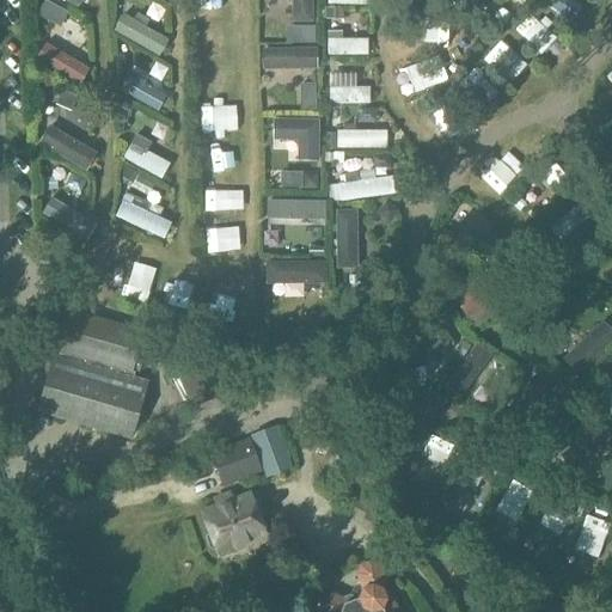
[(292,0),(292,24),(313,24),(312,0),(292,0)]
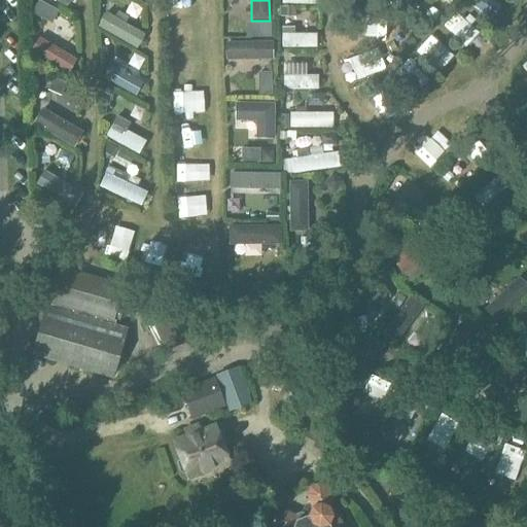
[(425,0),(424,2),(440,10),(445,0),(425,0)]
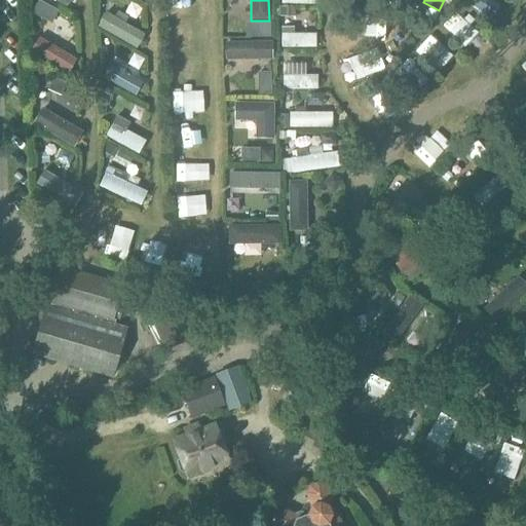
[(282,1),(280,16),(301,16),(301,2),(282,1)]
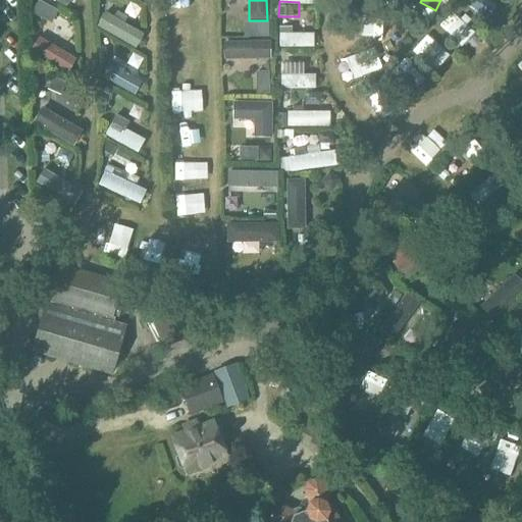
[(129,60),(137,47),(99,27),(92,40),(129,60)]
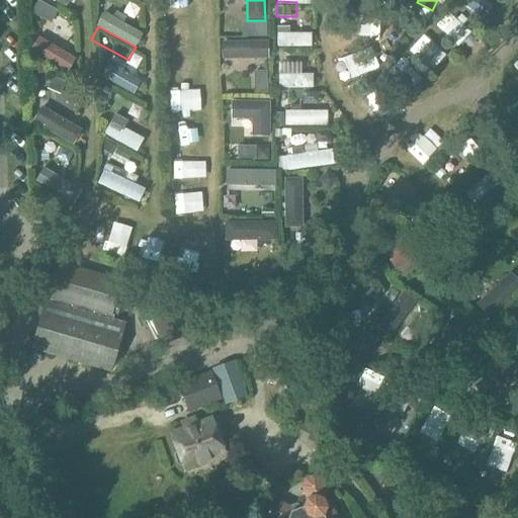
[(442,32),(433,44),(453,62),(463,52),(442,32)]
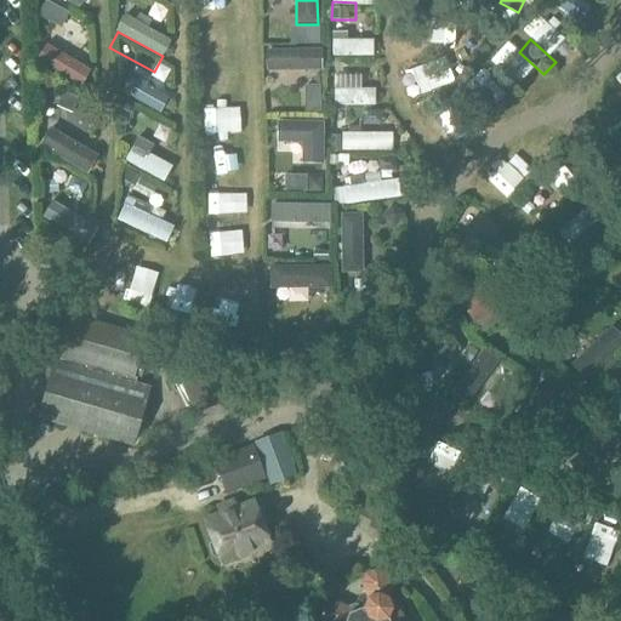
[(267,73),(322,72),(322,51),(267,51),(267,73)]
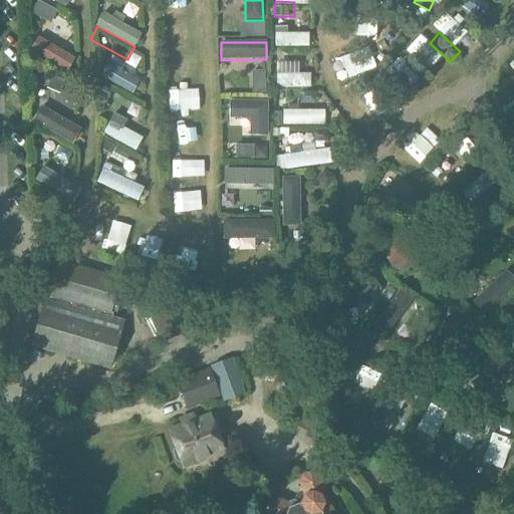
[(271,56),(303,57),(303,46),(271,44),(271,56)]
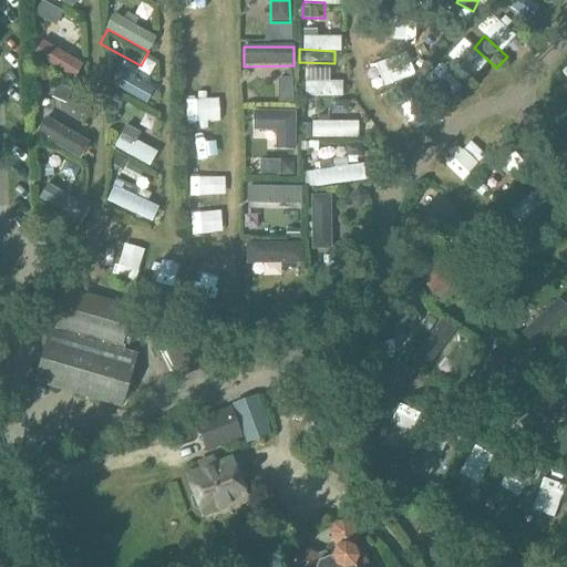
[(455,80),(471,64),(455,50),(441,66),(455,80)]
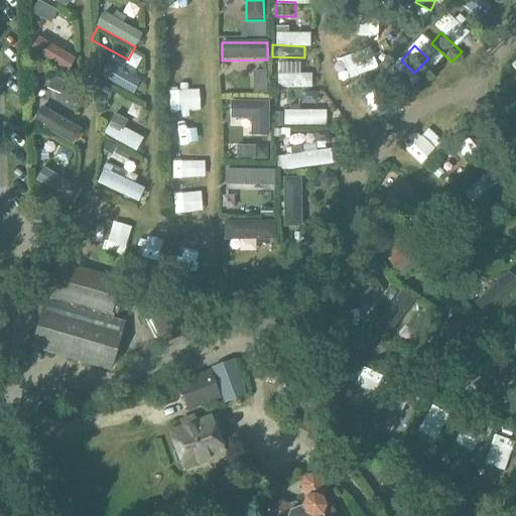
[(52,80),(60,67),(33,49),(25,62),(52,80)]
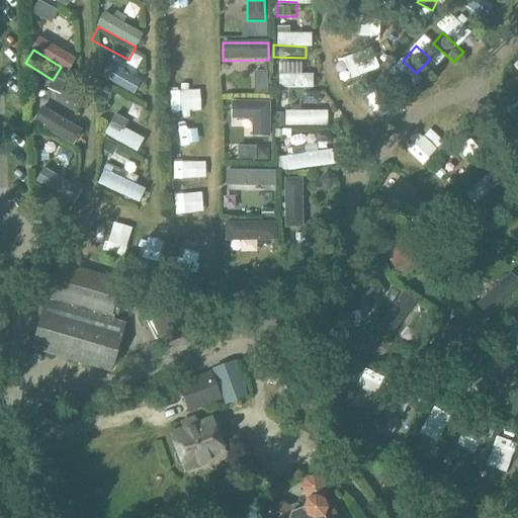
[(517,70),(516,68),(506,77),(517,89),(517,70)]
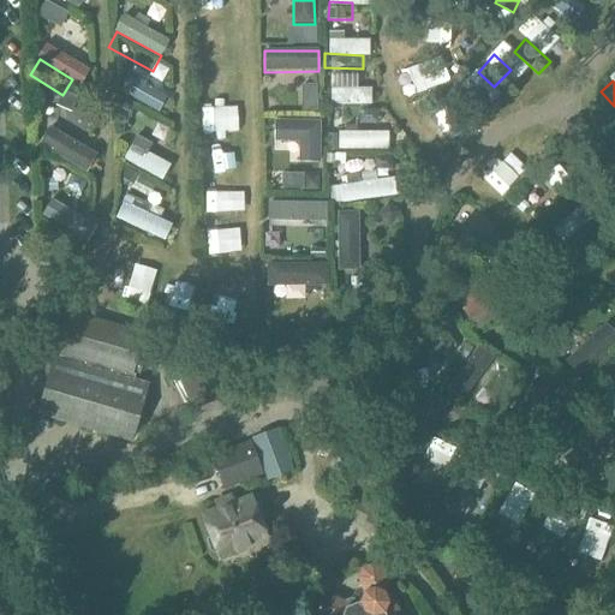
[(156,126),(165,103),(151,99),(149,103),(120,93),(114,111),(156,126)]
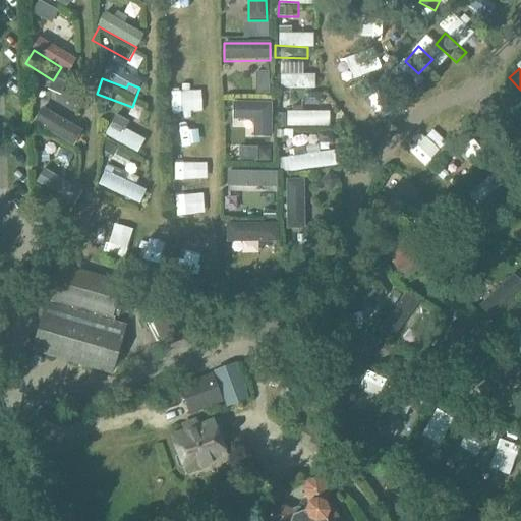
[(275,101),(309,102),(309,88),(275,87),(275,101)]
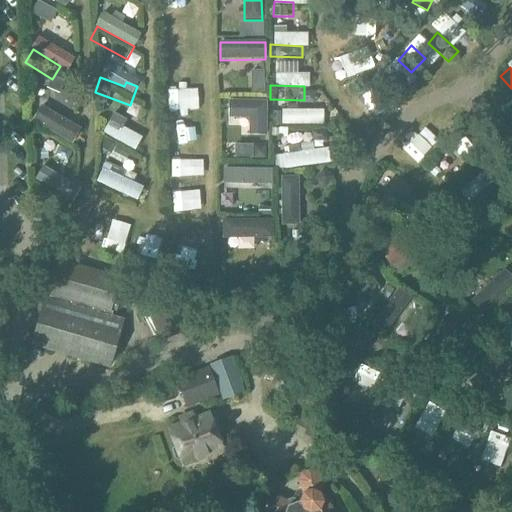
[(266,136),(267,102),(229,101),(229,119),(249,119),(249,136),(266,136)]
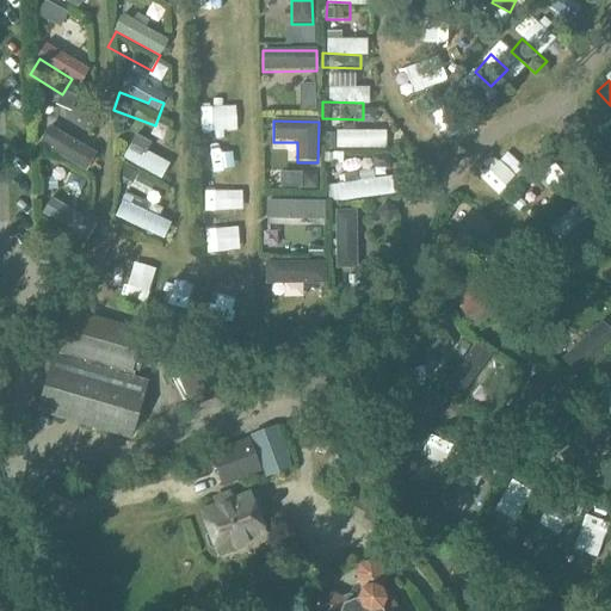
[(49,128),(38,146),(86,173),(97,155),(49,128)]
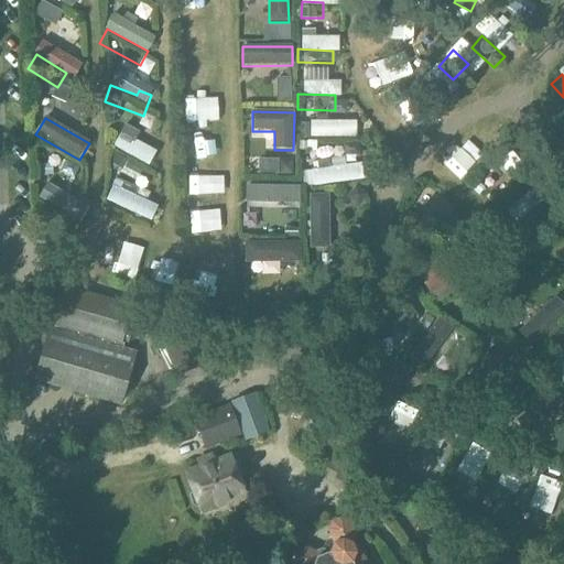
[(126,127),(115,148),(149,166),(156,152),(136,141),(139,134),(126,127)]
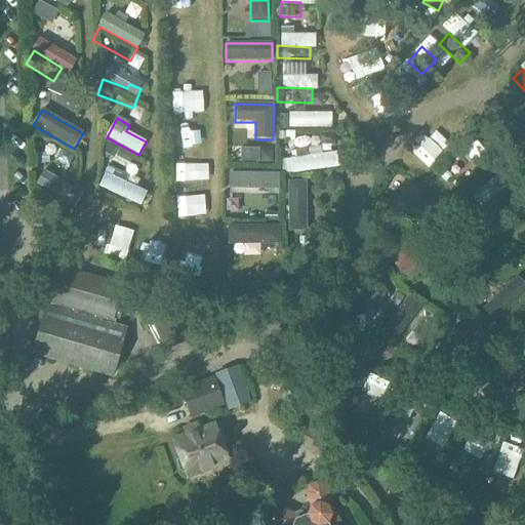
[(285,126),(285,142),(326,140),(326,125),(285,126)]
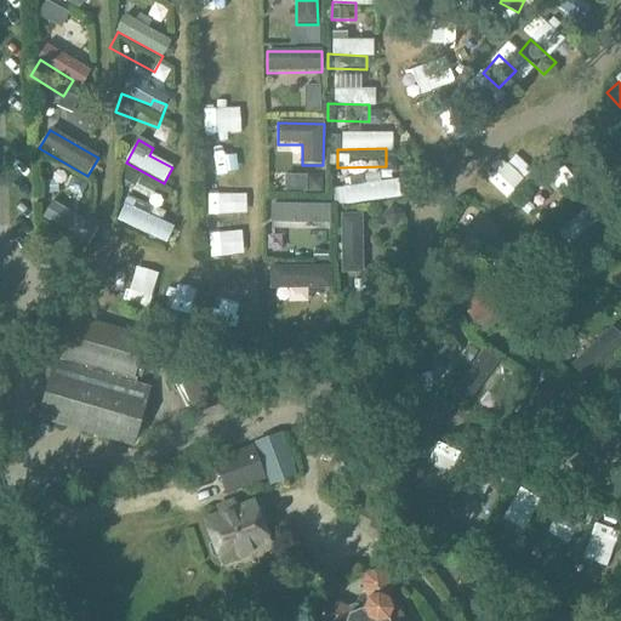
[(262,199),(294,199),(295,158),(262,158),(262,199)]
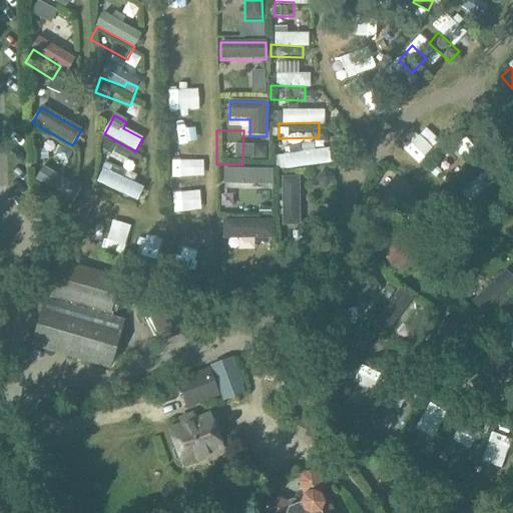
[(280,165),(280,180),(325,178),(325,163),(280,165)]
